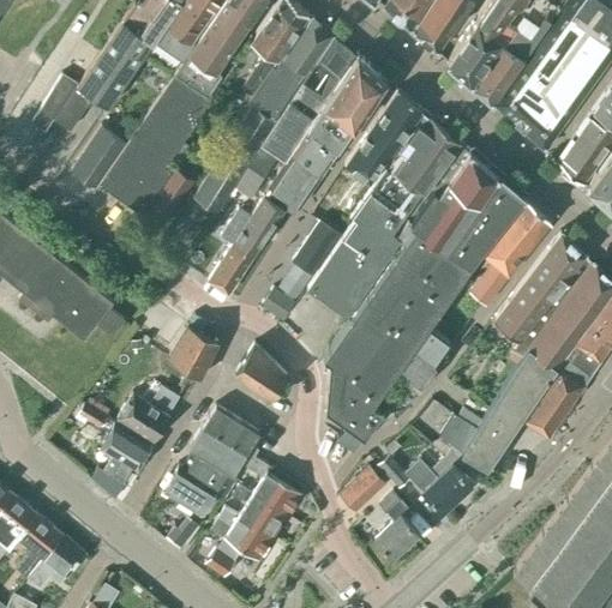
[(0,0),(0,16),(10,0),(0,0)]
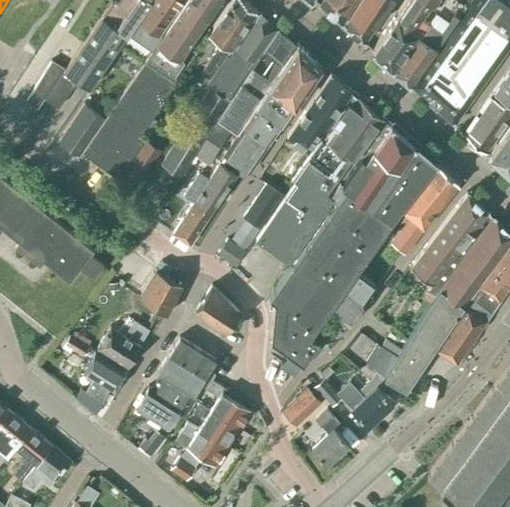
[(154,0),(122,0),(117,7),(113,4),(66,72),(46,101),(60,111),(79,84),(91,92),(151,4),(154,0)]
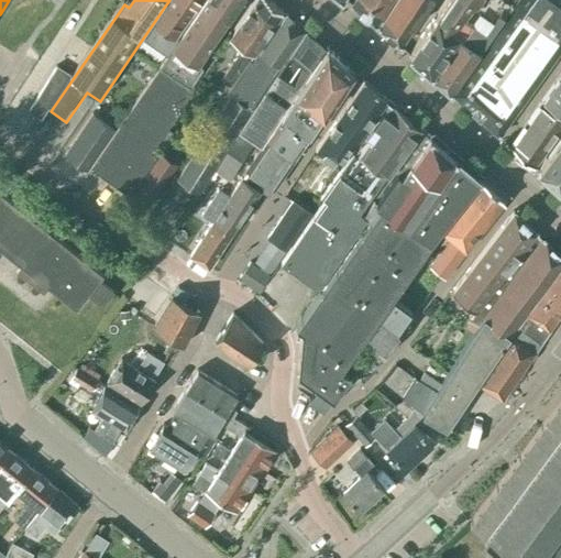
[(209,0),(180,42),(162,70),(135,108),(92,171),(130,197),(157,159),(152,155),(195,94),(191,90),(205,72),(199,67),(245,0),(209,0)]
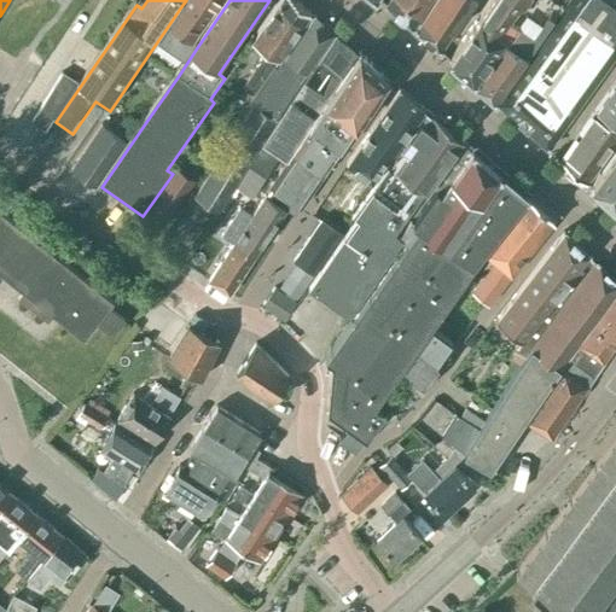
[(178,77),(198,46),(193,42),(222,0),(189,0),(158,45),(160,45),(150,58),(178,77)]
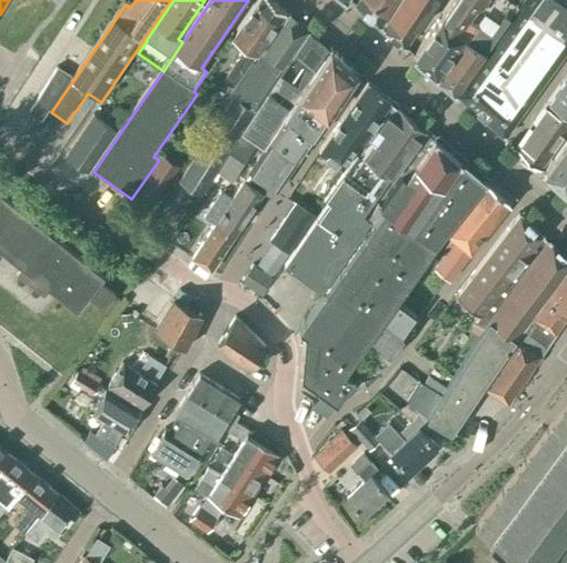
[(236,90),(254,64),(287,16),(269,0),(261,0),(235,41),(248,50),(225,83),(229,87),(236,90)]
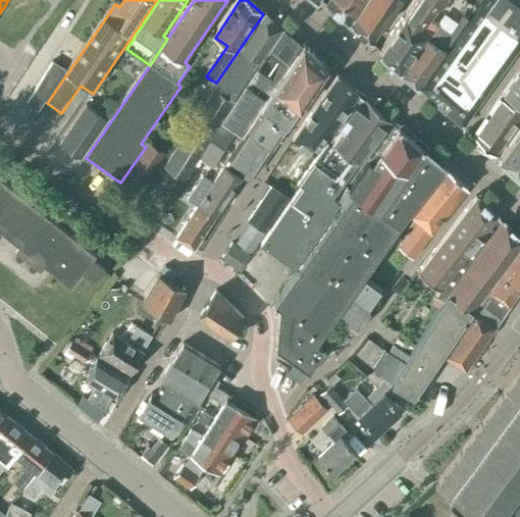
[(331,0),(327,8),(350,28),(367,0),(331,0)]
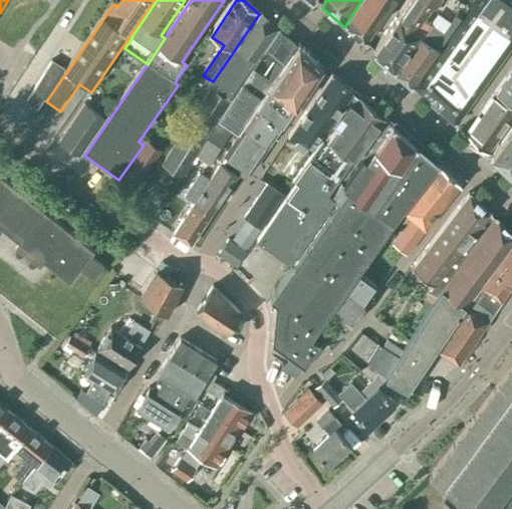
[(365,0),(346,29),(366,46),(397,0),(365,0)]
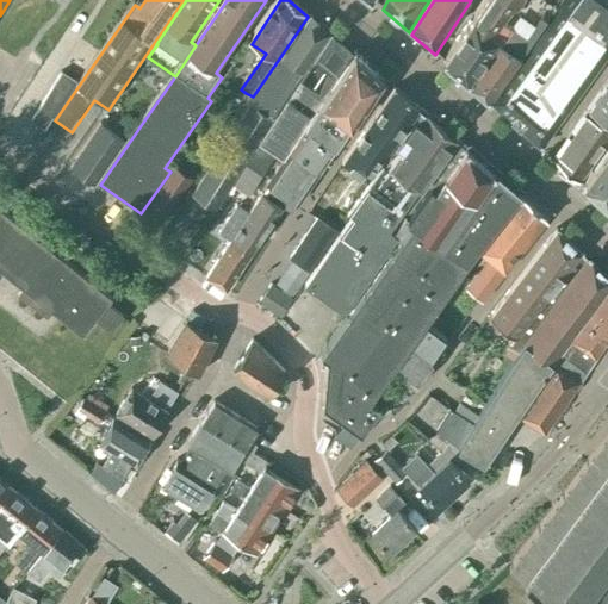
[(469,83),(527,0),(488,0),(445,63),(469,83)]
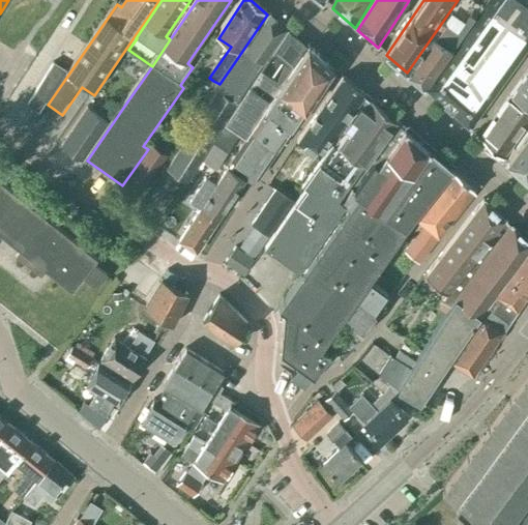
[(458,0),(407,73),(426,89),(488,0),(458,0)]
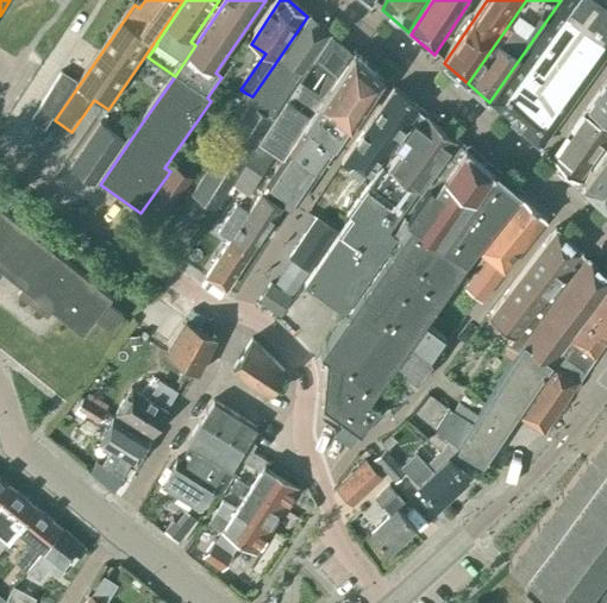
[(606,0),(562,0),(489,104),(543,151),(606,61),(606,0)]
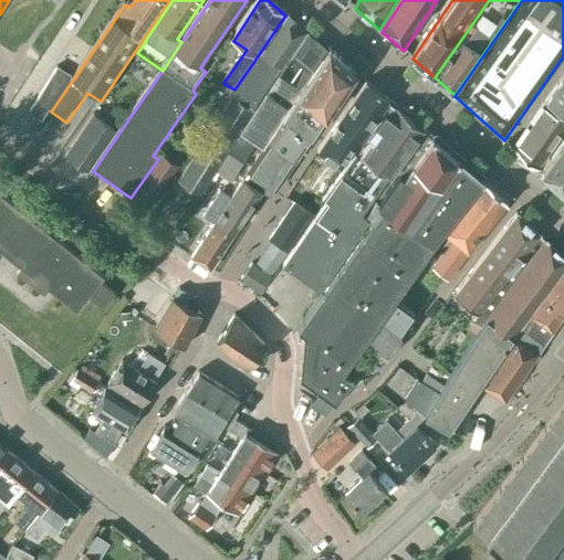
[(235,90),(230,97),(233,99),(254,113),(307,33),(289,17),(256,66),(252,64),(251,65),(235,90)]
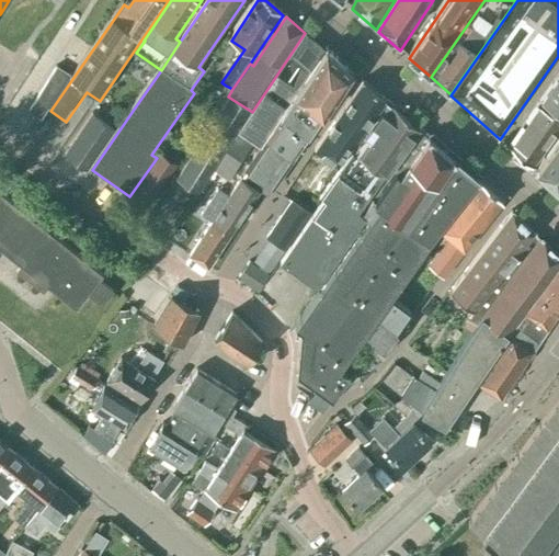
[(238,135),(241,137),(261,151),(328,53),(305,33),(252,112),(238,135)]
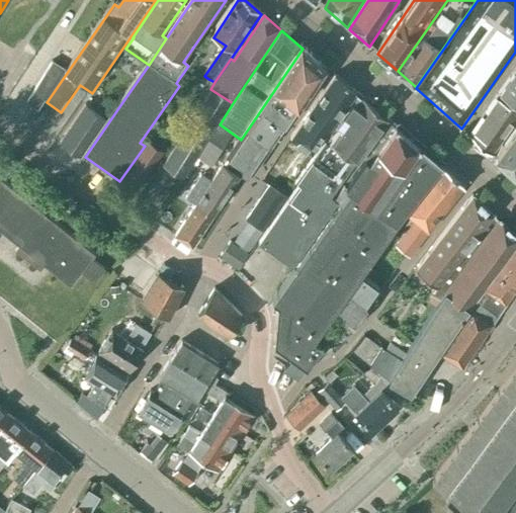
[(241,140),(230,156),(255,173),(294,116),(327,69),(303,49),(241,140)]
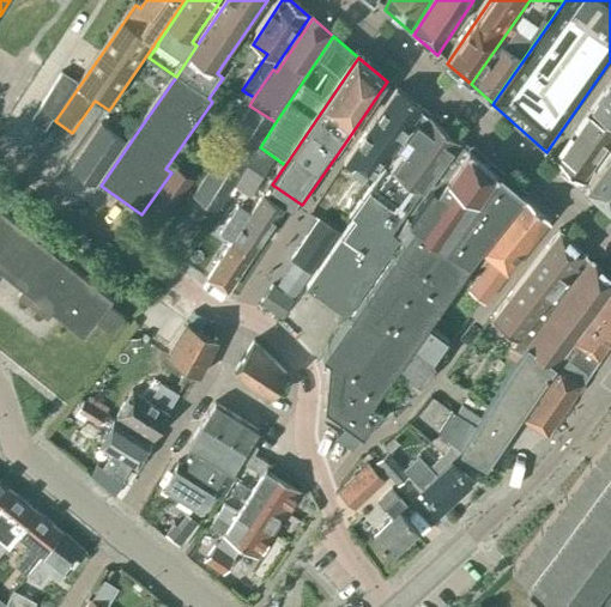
[(79,86),(64,76),(34,125),(47,134),(55,121),(79,86)]
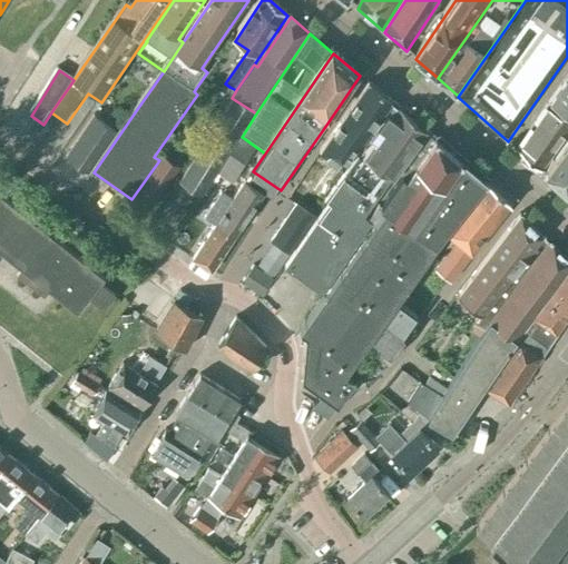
[(567,82),(519,152),(542,172),(567,136),(567,82)]
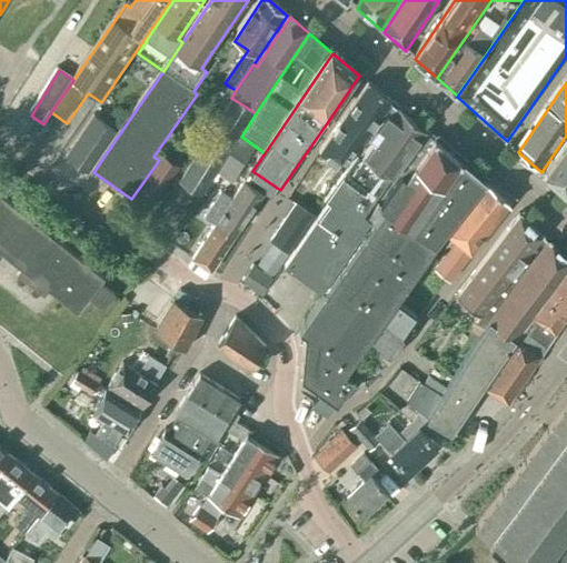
[(320,154),(346,172),(393,107),(394,106),(369,86),(320,154)]
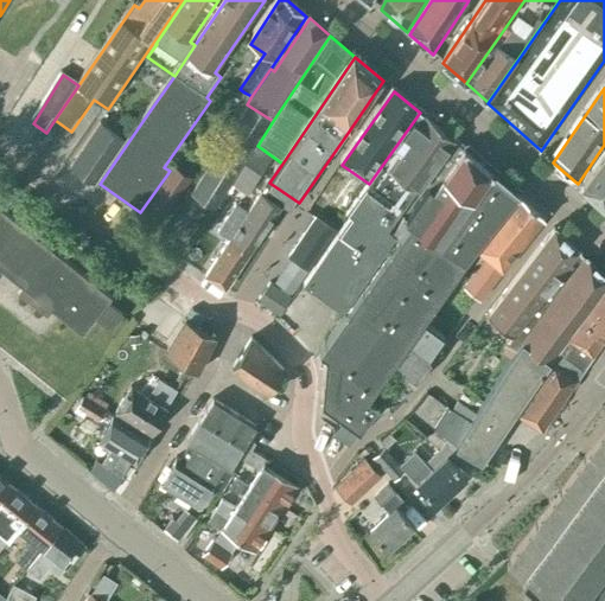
[(250,107),(195,197),(216,211),(258,146),(273,121),(250,107)]
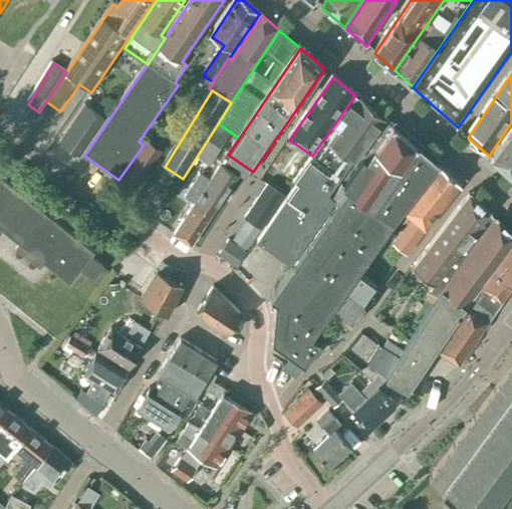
[(359,101),(354,96),(312,156),(293,184),(297,187),(257,243),(291,267),(336,204),(328,199),(387,121),(361,99),(359,101)]
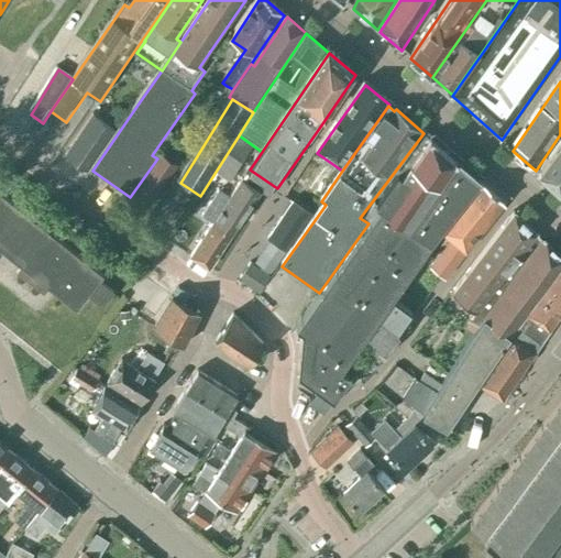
[(89,174),(92,171),(118,132),(95,116),(65,157),(89,174)]
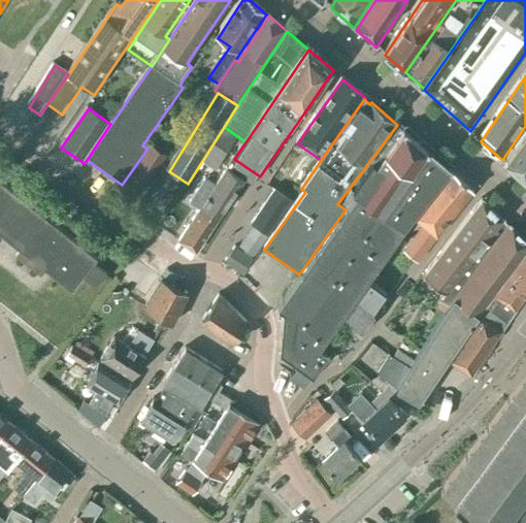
[(160,125),(148,140),(155,145),(166,129),(160,125)]
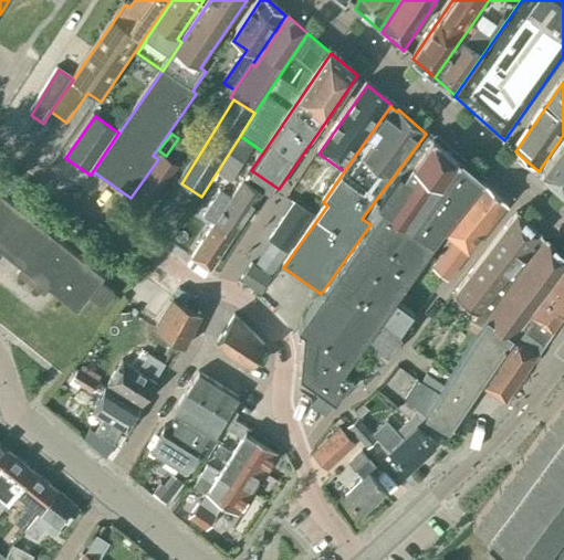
[(243,138),(231,156),(246,166),(251,170),(263,152),(243,138)]
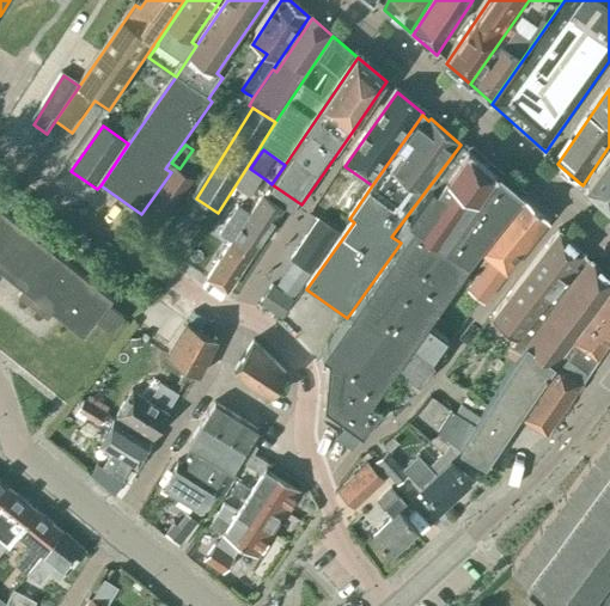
[(500,179),(496,176),(469,152),(438,194),(433,190),(410,226),(415,230),(324,357),(330,362),(327,408),(348,423),(337,439),(353,451),(364,435),(382,410),(372,404),(372,403),(392,375),(433,316),(446,298),(524,200),(500,179)]
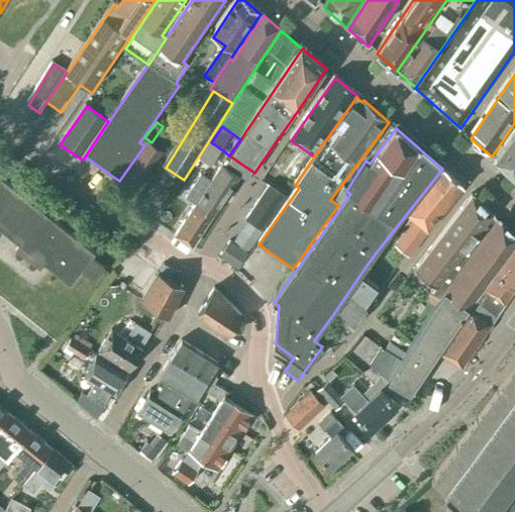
[(514,132),(495,160),(514,177),(514,132)]
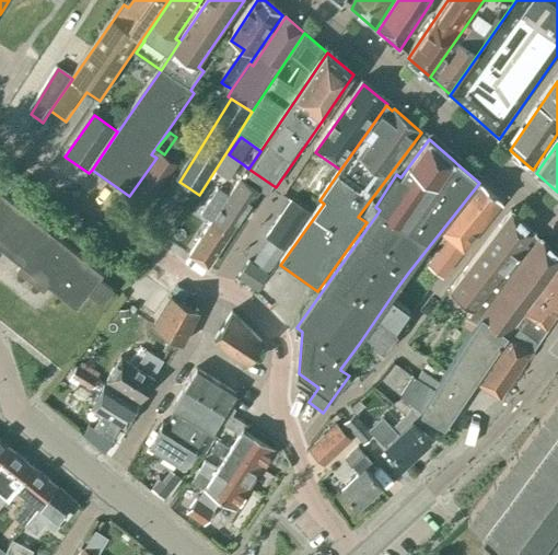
[(229,154),(210,182),(225,192),(242,168),(243,164),(229,154)]
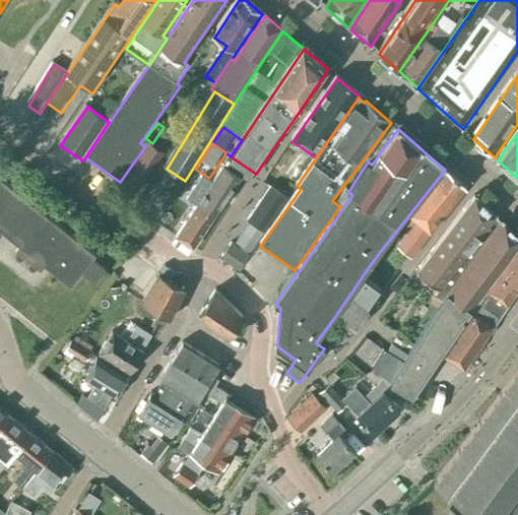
[(162,157),(147,147),(122,183),(137,193),(162,157)]
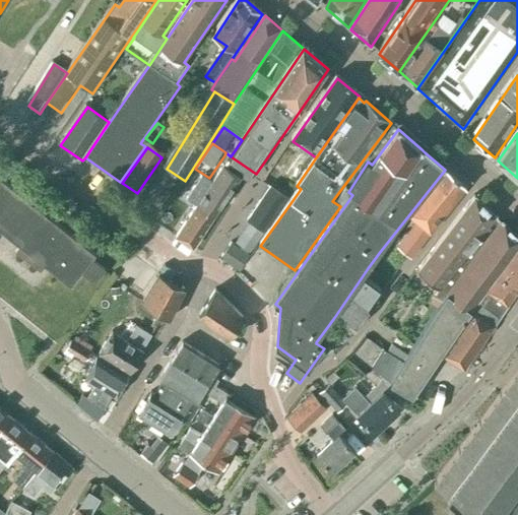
[(249,185),(256,174),(231,156),(230,158),(229,161),(229,162),(212,185),(203,179),(187,202),(198,209),(215,220),(243,181),(249,185)]
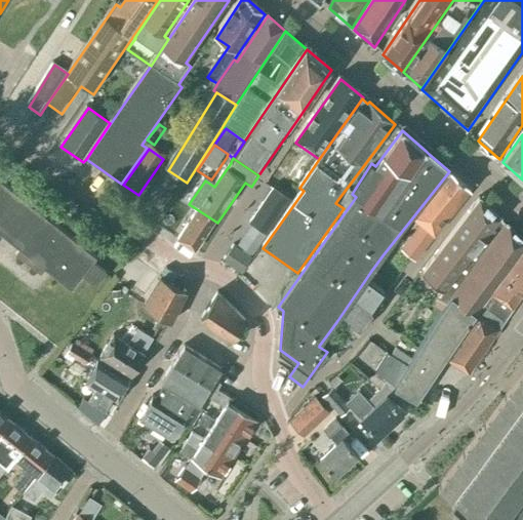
[(449,171),(383,255),(393,265),(400,255),(413,266),(472,192),(449,171)]
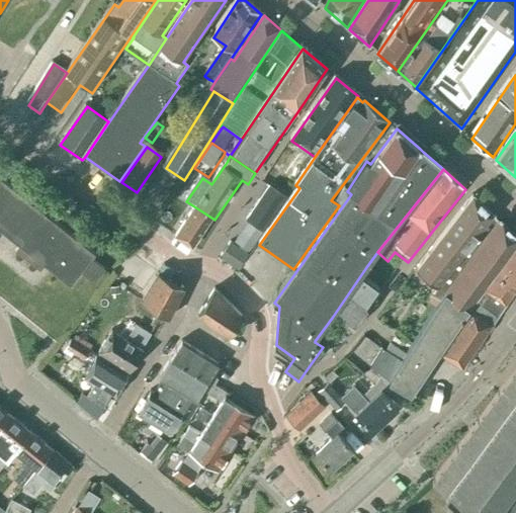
[(0,231),(22,249),(17,255),(41,274),(47,267),(71,287),(82,274),(96,285),(106,273),(91,261),(95,256),(0,178),(0,231)]
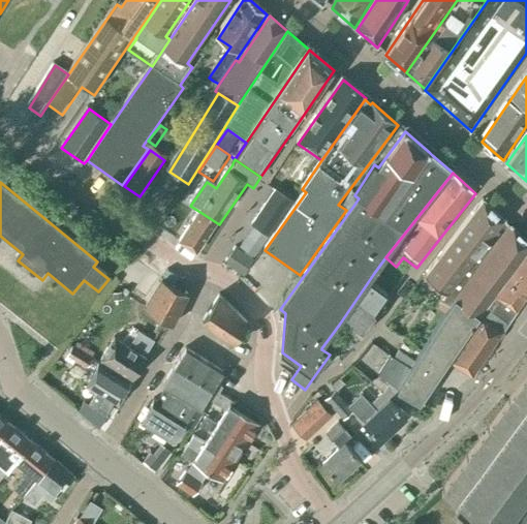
[(277,191),(240,245),(257,257),(295,204),(277,191)]
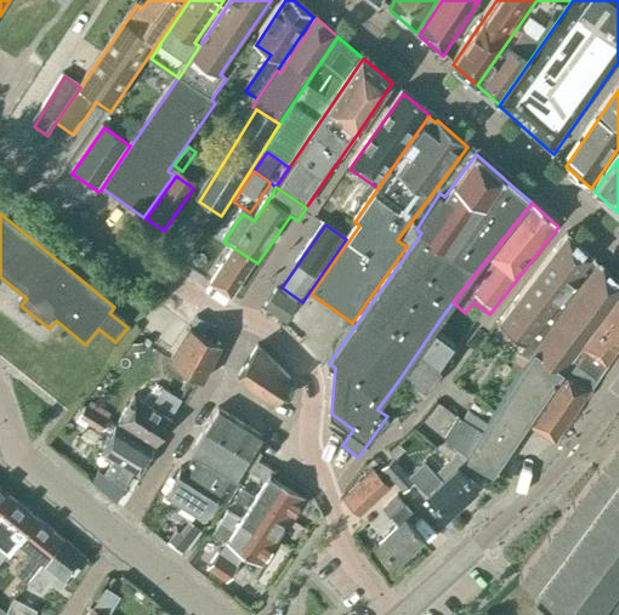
[(524,345),(592,261),(594,260),(569,237),(499,325),(524,345)]
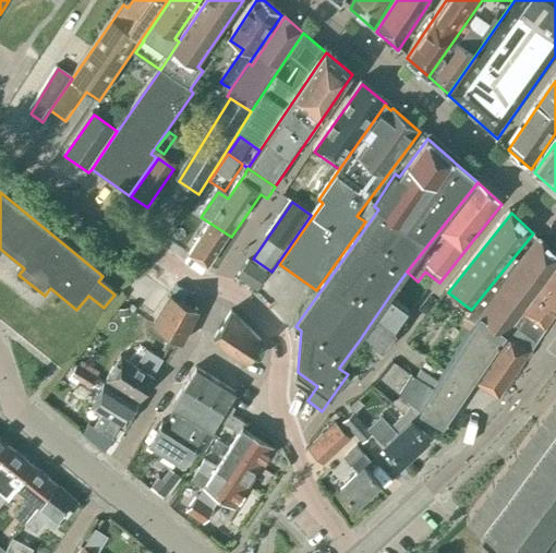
[(208,269),(231,237),(213,225),(190,257),(208,269)]
